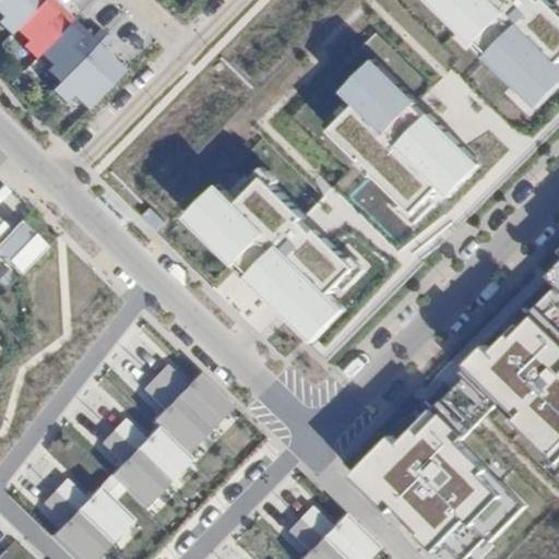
[(0,20),(0,26),(10,36),(15,32),(45,0),(0,0),(0,16),(2,19),(0,20)]
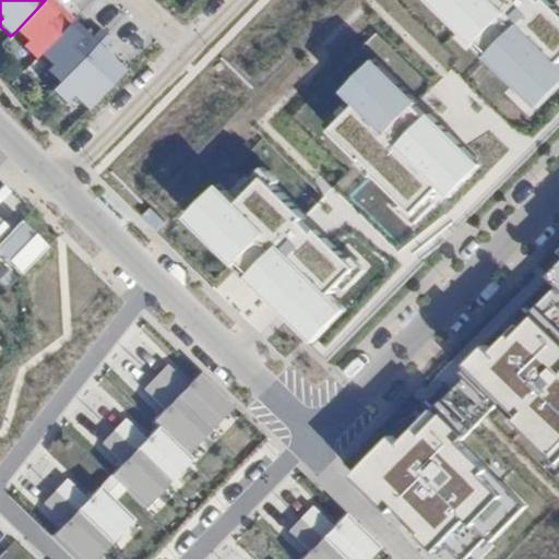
[(39,56),(73,21),(50,0),(45,0),(15,32),(27,43),(22,48),(35,60),(39,56)]
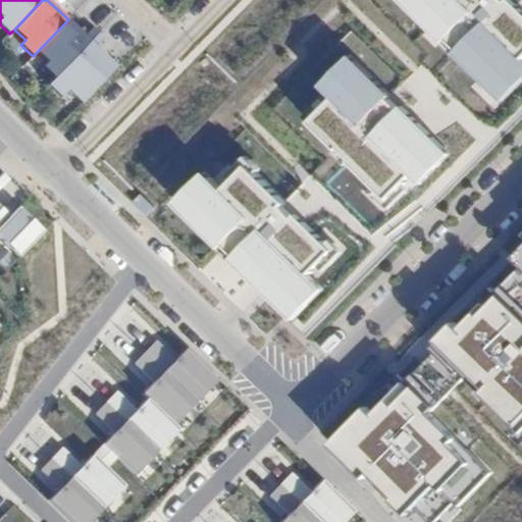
[(402,0),(446,42),(449,38),(460,49),(457,53),(500,95),(521,70),(521,8),(513,0),(509,0),(507,2),(505,0),(402,0)]
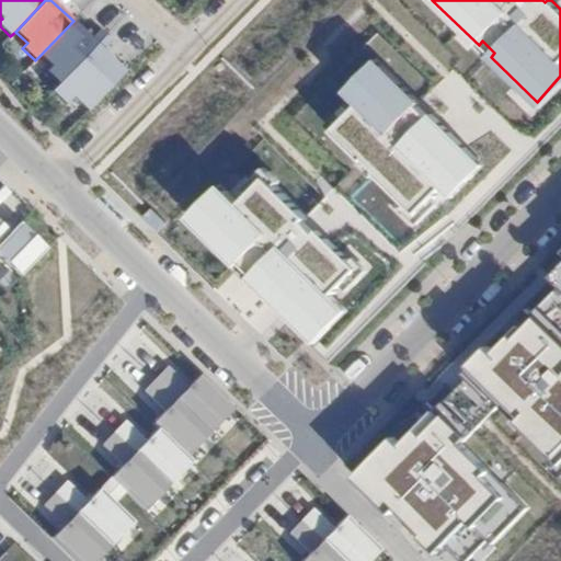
[(46,72),(59,84),(105,37),(99,31),(91,38),(73,21),(39,56),(52,67),(46,72)]
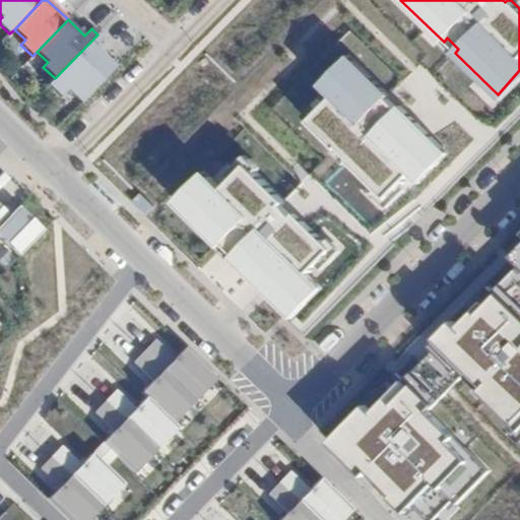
[(67,90),(80,104),(117,67),(95,48),(104,40),(98,35),(55,78),(48,85),(61,98),(67,90)]
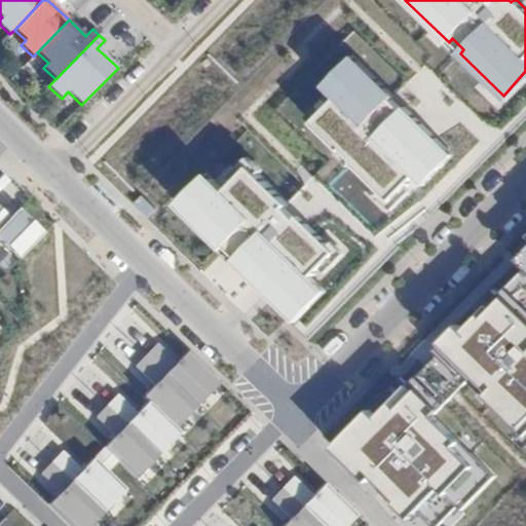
[(327,86),(332,91),(362,62),(357,55),(327,86)]
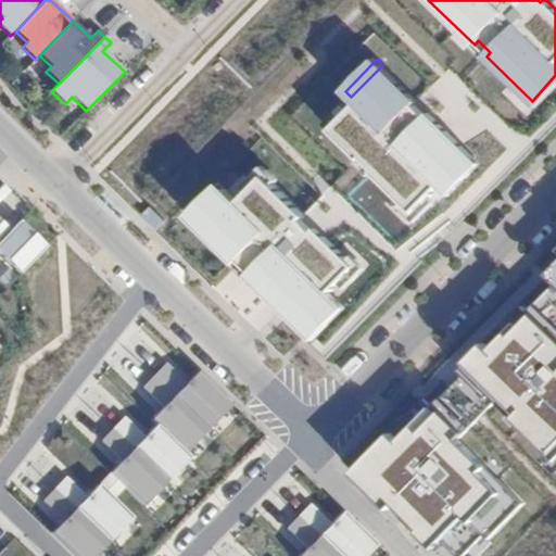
[(420,101),(382,65),(351,97),(357,103),(332,129),(363,160),(364,158),(376,169),(375,171),(419,215),(477,156),(431,113),(428,116),(416,105),(420,101)]
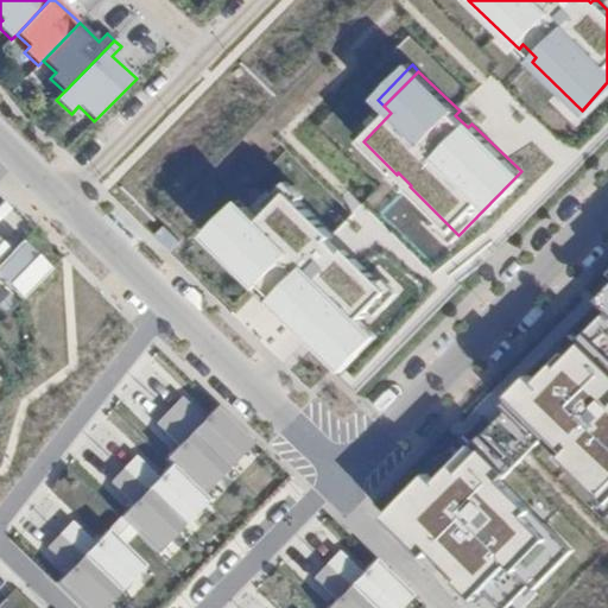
[(607,82),(582,111),(588,116),(607,96),(607,82)]
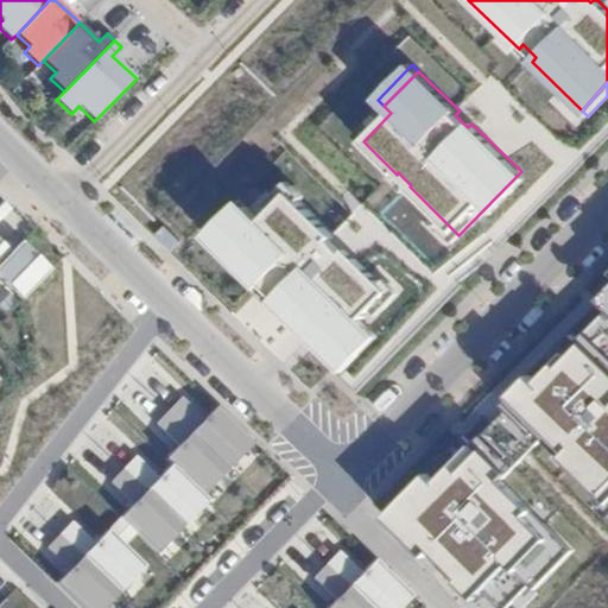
[(494,213),(529,178),(521,171),(487,207),(494,213)]
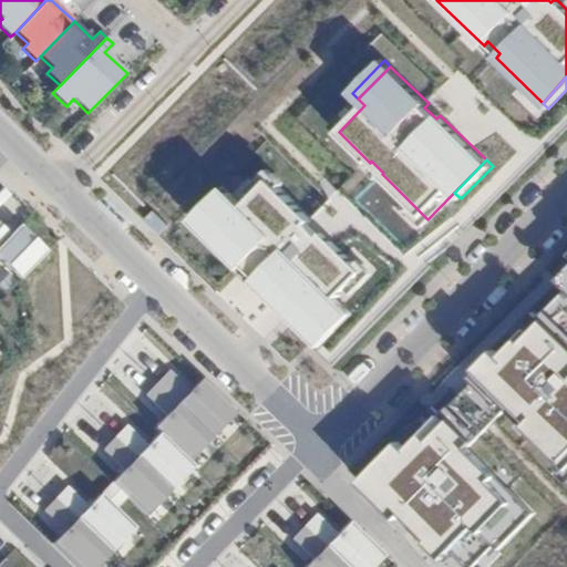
[(246,205),(233,193),(200,226),(244,268),(247,265),(259,277),(255,282),(313,339),(346,307),(337,299),(364,270),(326,233),(321,236),(309,225),(313,220),(271,179),(246,205)]
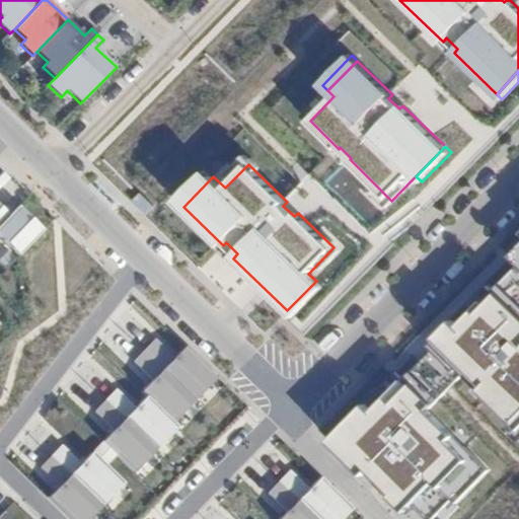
[(208,170),(177,201),(183,207),(213,176),(208,170)]
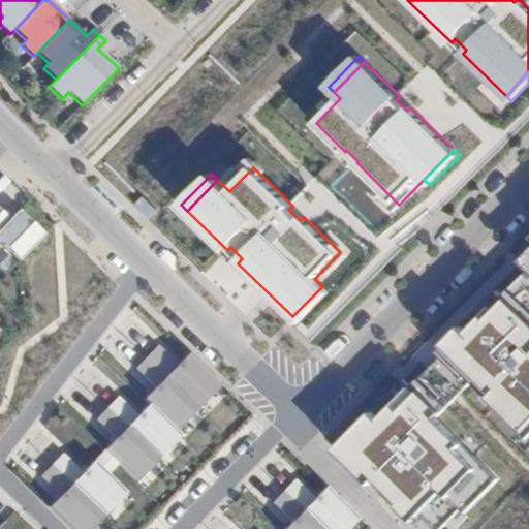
[(144,195),(135,204),(149,218),(157,210),(144,195)]
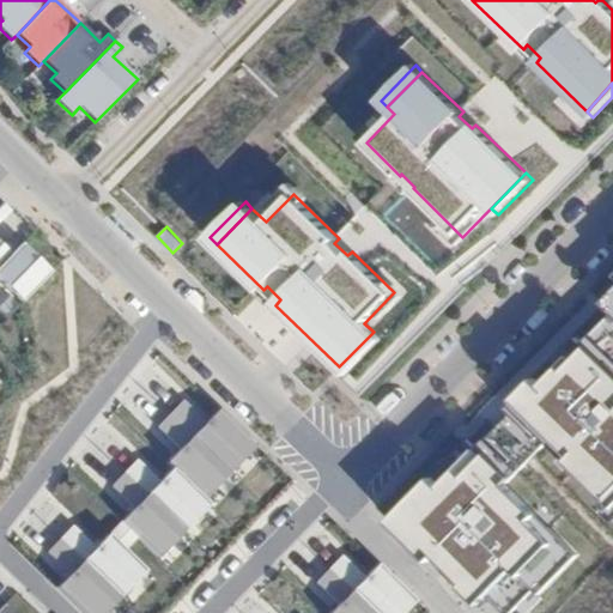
[(0,281),(20,302),(49,272),(20,243),(10,254),(0,244),(0,281)]
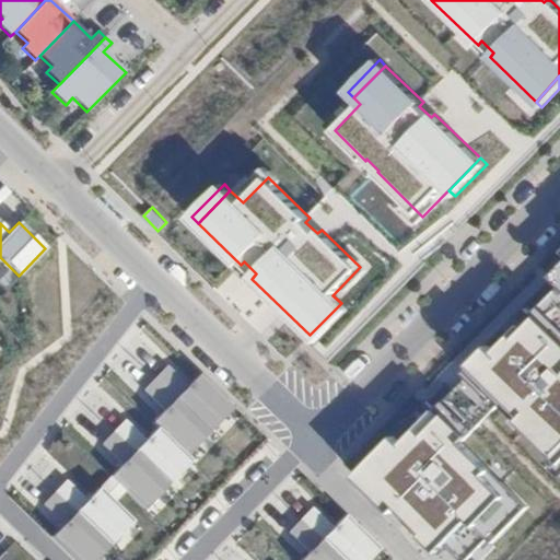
[(395,434),(372,457),(385,471),(369,488),(395,514),(398,510),(426,536),(431,531),(451,550),(461,559),(470,559),(489,541),(493,545),(528,509),(463,444),(502,405),(556,456),(559,461),(559,266),(551,276),(559,283),(559,286),(534,313),(514,333),(497,351),(477,370),(469,377),(467,375),(435,408),(418,427),(401,442),(395,434)]
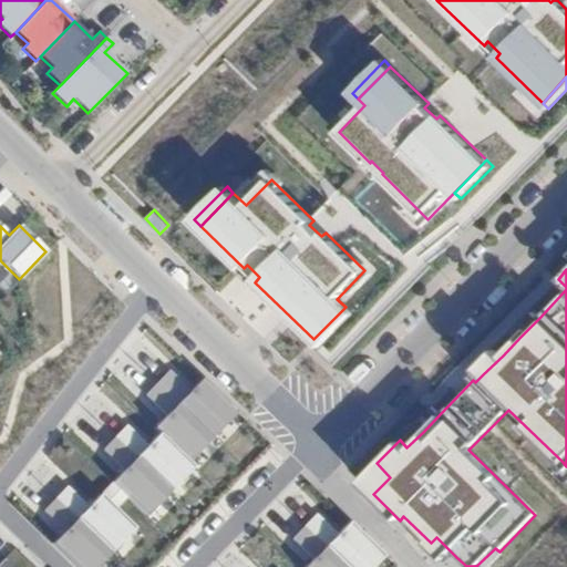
[(353,315),(346,307),(313,339),(321,347),(353,315)]
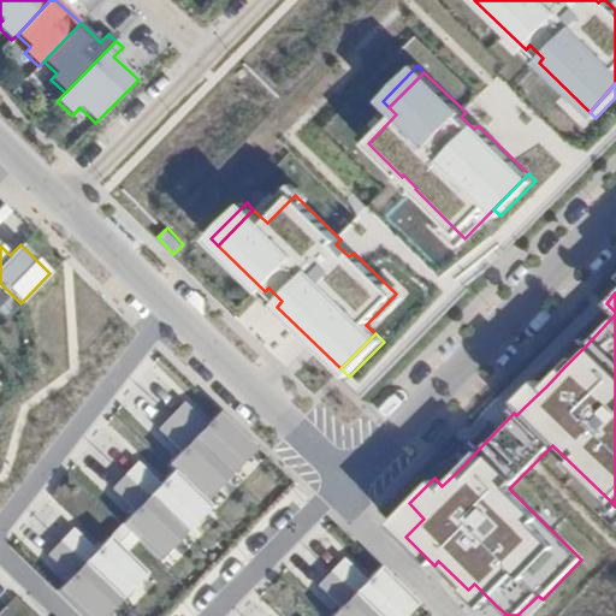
[(560,360),(566,366),(587,344),(580,338),(560,360)]
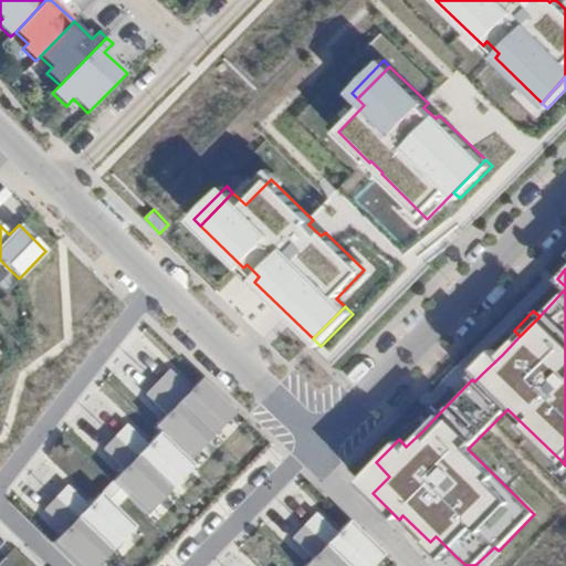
[(475,367),(482,374),(502,355),(495,348),(475,367)]
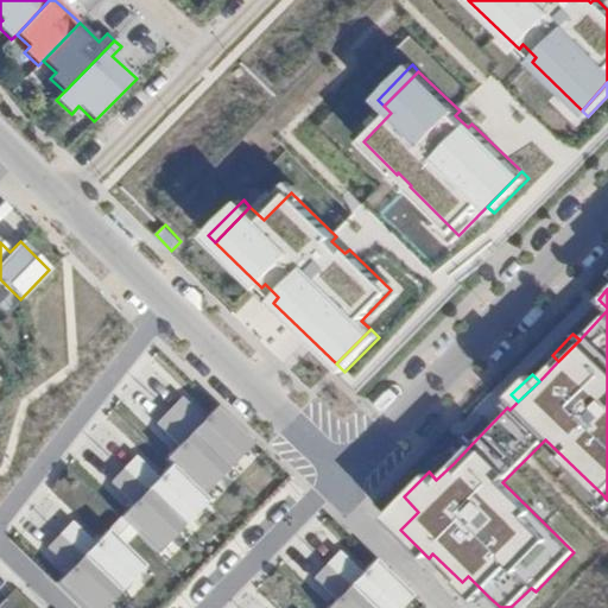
[(178,396),(166,410),(227,469),(253,442),(216,406),(203,419),(178,396)]
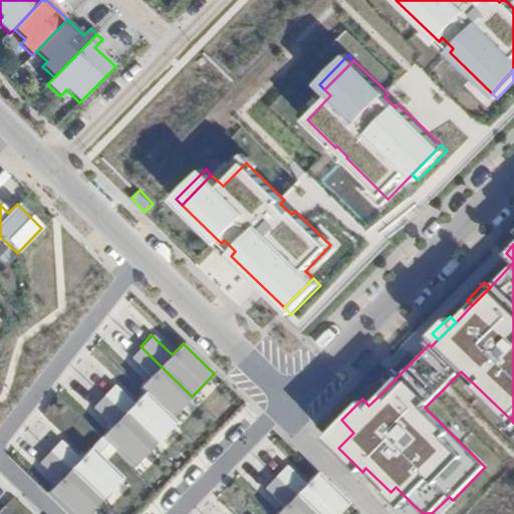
[(141,346),(130,357),(150,376),(139,389),(144,393),(170,419),(192,397),(141,346)]
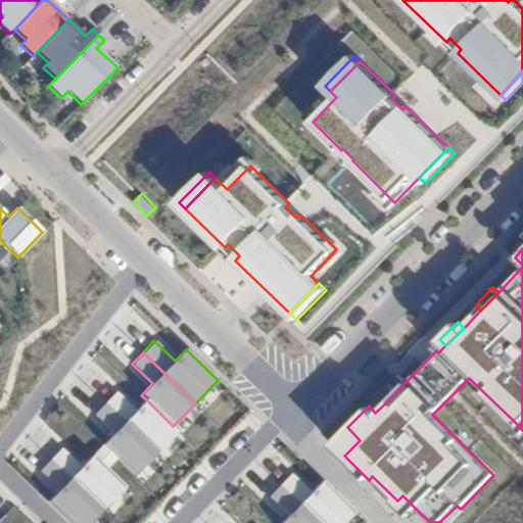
[(383,391),(390,398),(407,381),(399,374),(383,391)]
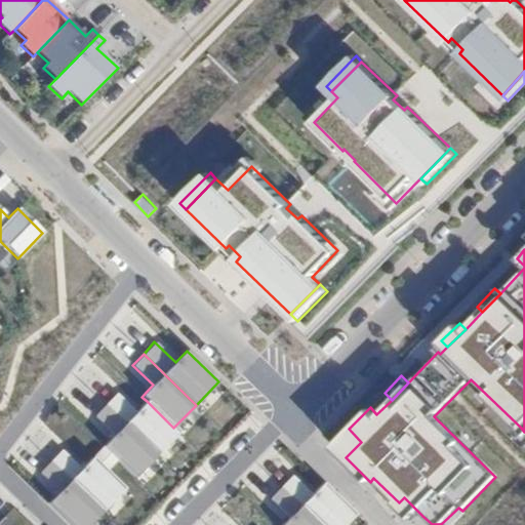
[(115,393),(104,404),(156,455),(178,433),(173,428),(147,401),(135,412),(115,393)]
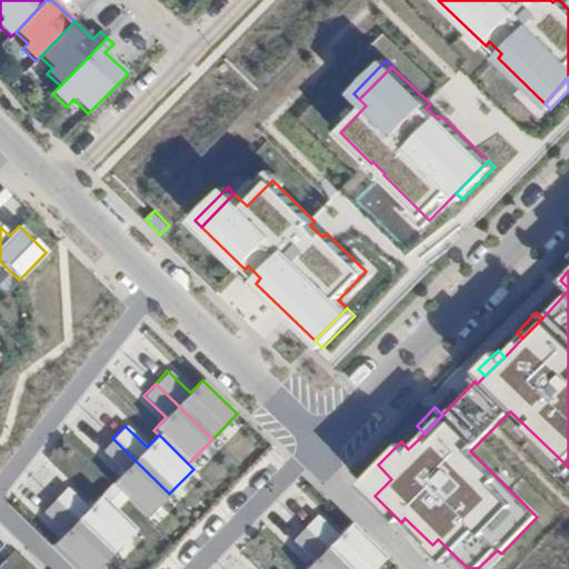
[(112,438),(100,450),(122,472),(110,485),(127,500),(145,519),(169,493),(112,438)]
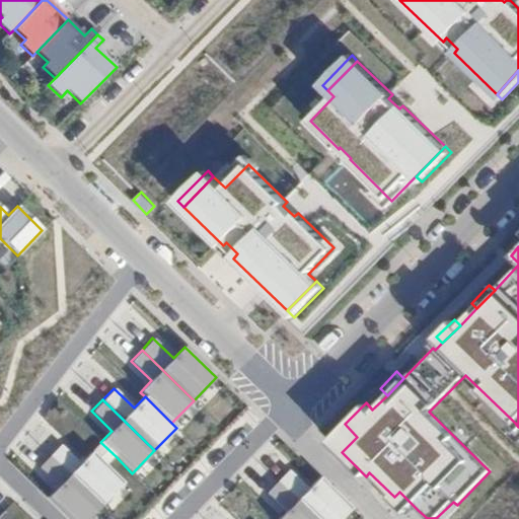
[(518,439),(518,427),(515,423),(509,429),(518,439)]
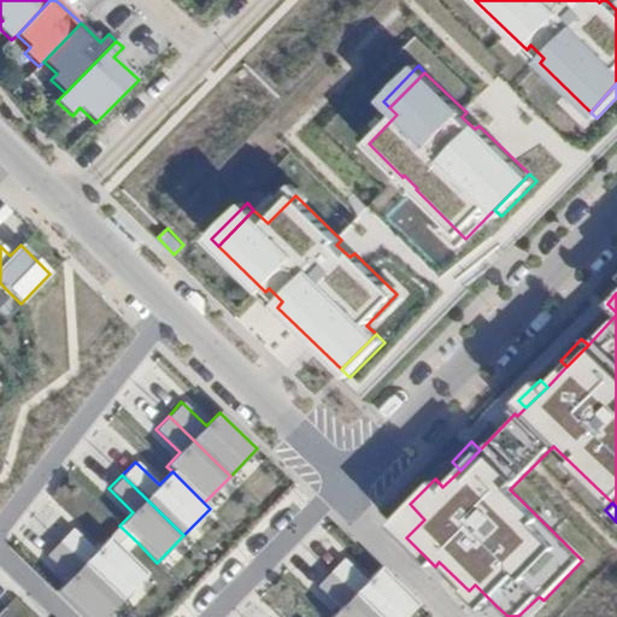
[(391,523),(406,538),(424,519),(410,504),(391,523)]
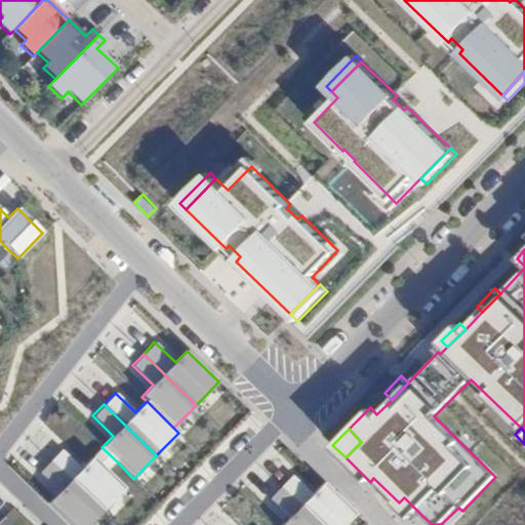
[(102,447),(91,458),(106,473),(117,461),(102,447)]
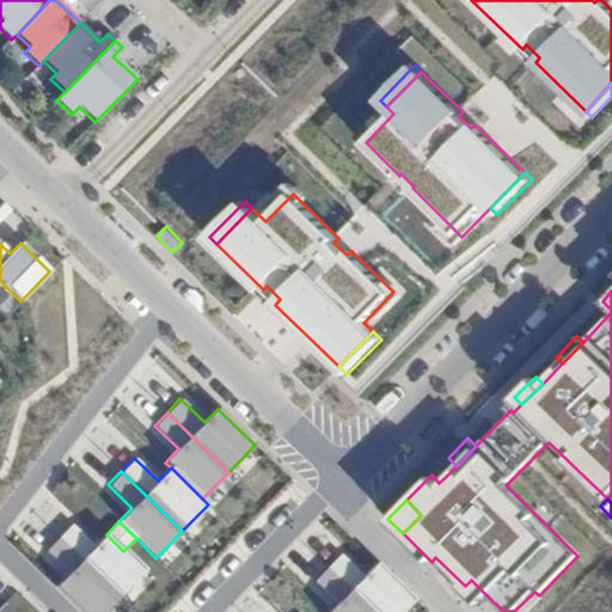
[(69,524),(56,538),(117,598),(144,570),(123,551),(106,534),(93,548),(69,524)]
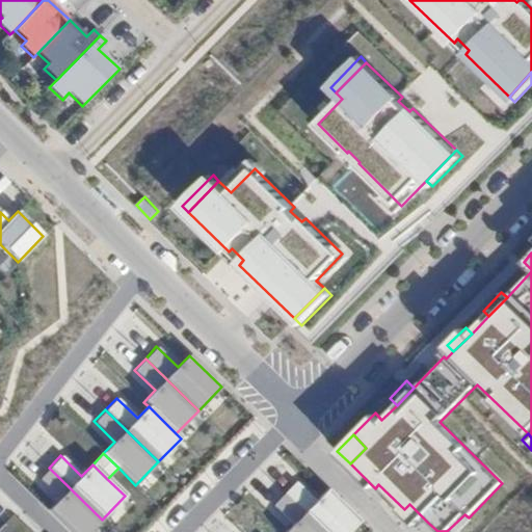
[(49,468),(37,479),(58,499),(47,511),(68,531),(89,531),(102,520),(49,468)]
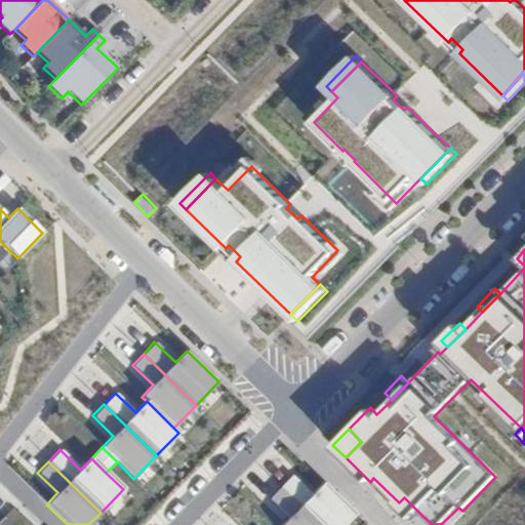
[(290,475),(279,486),(318,524),(344,524),(354,515),(322,483),(311,494),(290,475)]
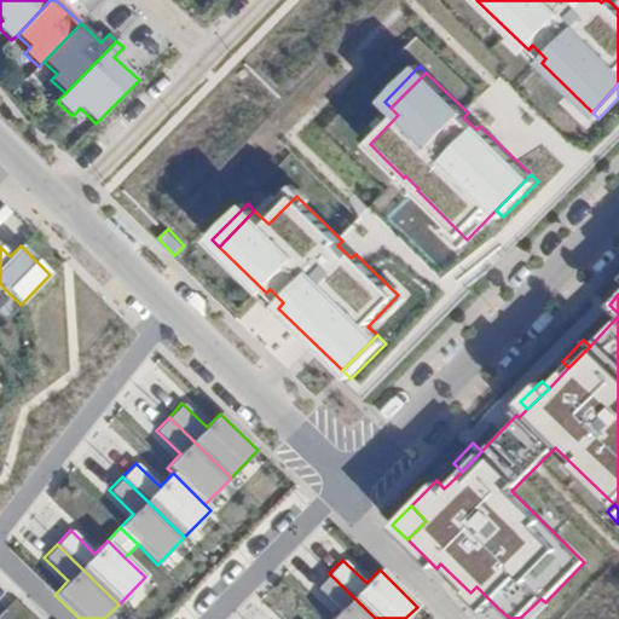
[(375,618),(329,573),(316,586),(340,611),(331,618),(375,618)]
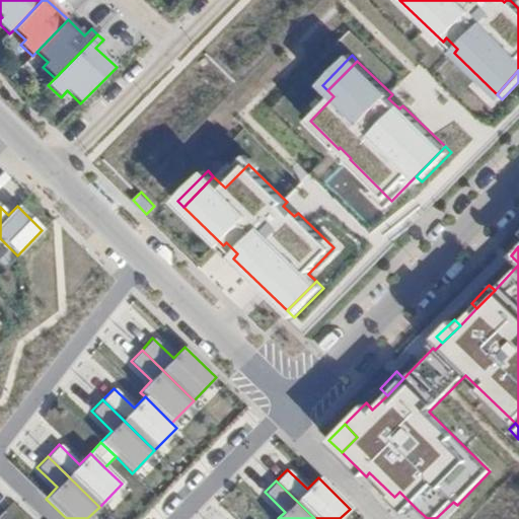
[(394,497),(392,499),(410,517),(418,510),(399,492),(394,497)]
